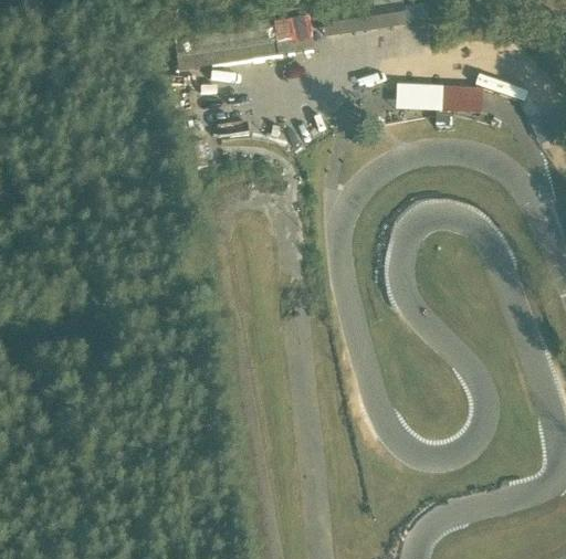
[(407,23),(404,0),(374,4),(322,11),(325,34),(407,23)]
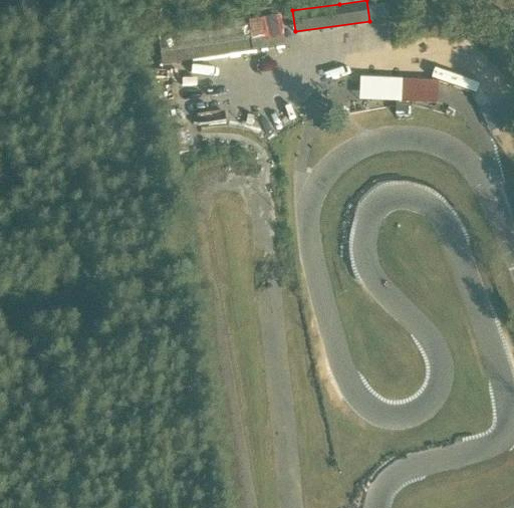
[(280,14),(250,19),(252,36),(283,32),(280,14)]
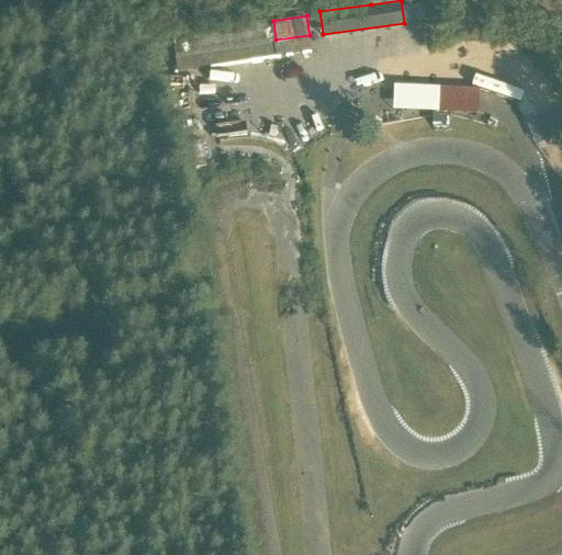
[(271,18),(170,33),(173,55),(208,49),(276,40),(273,21),(272,21),(271,18)]
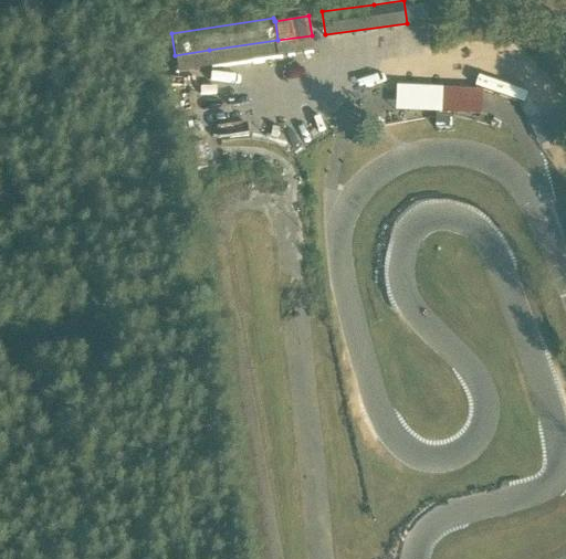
[(314,48),(312,35),(278,40),(280,53),(314,48)]
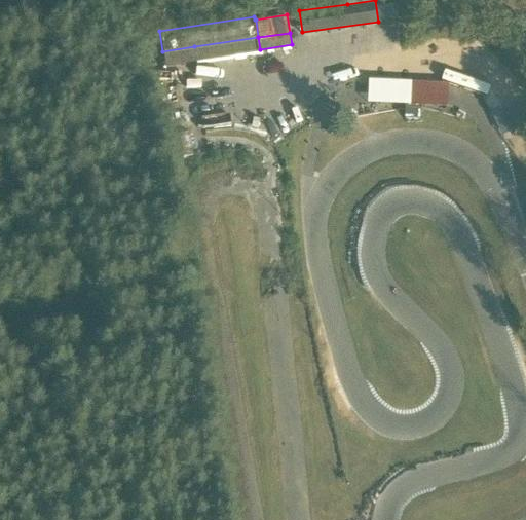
[(258,37),(194,46),(196,59),(260,49),(258,37)]
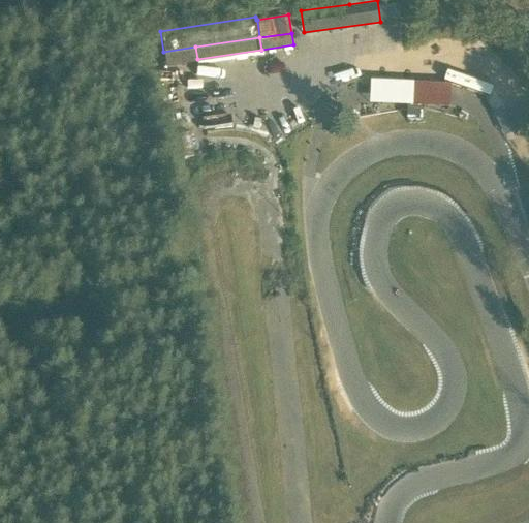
[(195,47),(163,52),(165,64),(197,59),(195,47)]
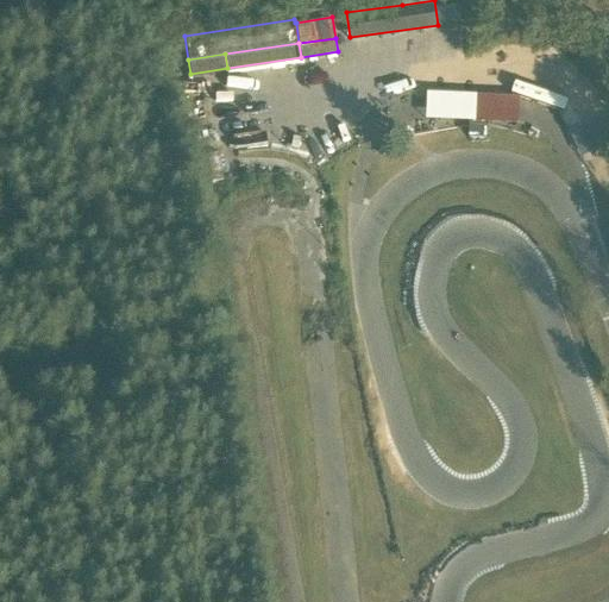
[(476,119),(478,92),(427,89),(426,117),(476,119)]
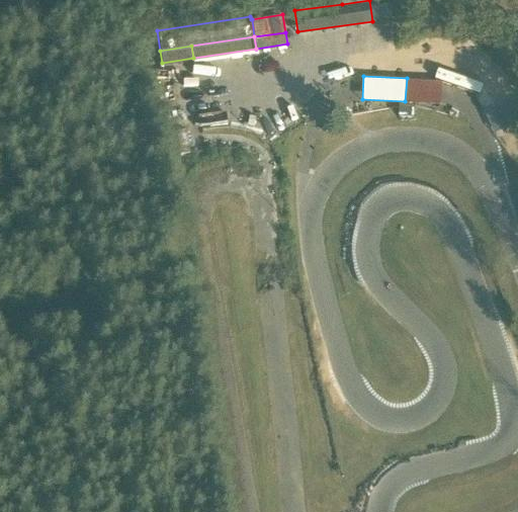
[(407,78),(405,101),(441,104),(442,80),(407,78)]
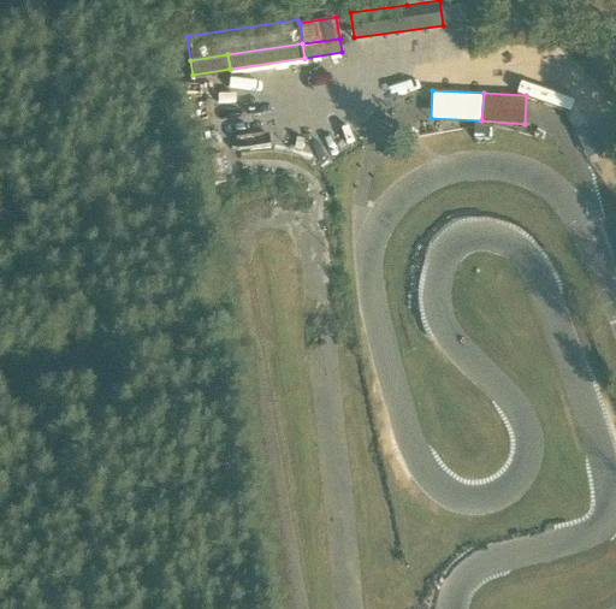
[(471,136),(492,137),(492,123),(472,122),(471,136)]
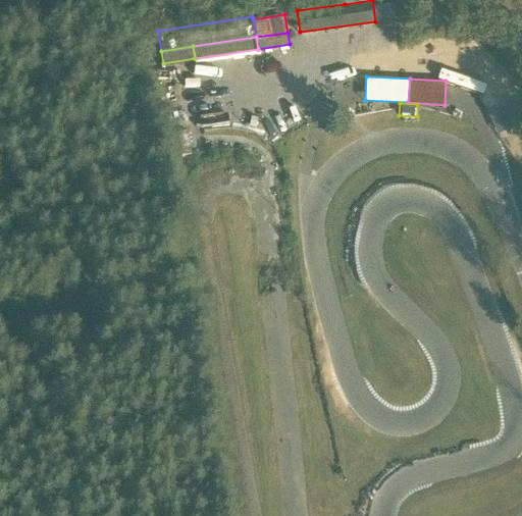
[(521,124),(521,105),(506,110),(511,125),(512,129),(521,124)]
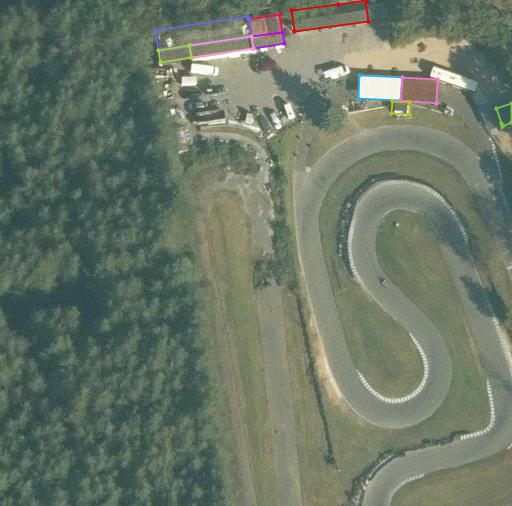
[(489,129),(501,123),(492,107),(480,112),(489,129)]
